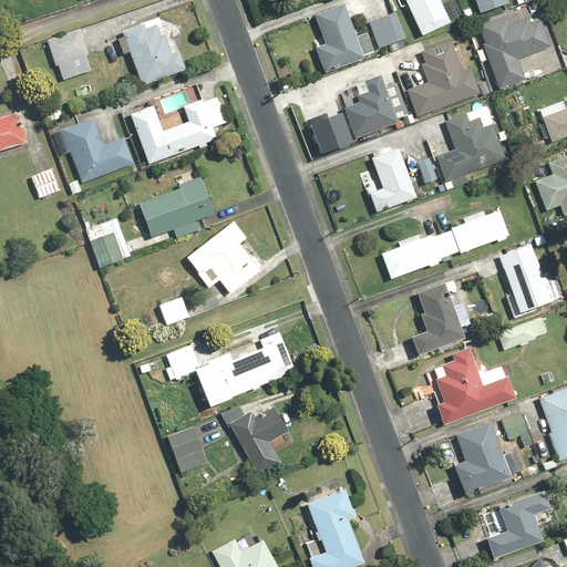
[(437,0),(402,0),(420,35),(449,22),(437,0)]
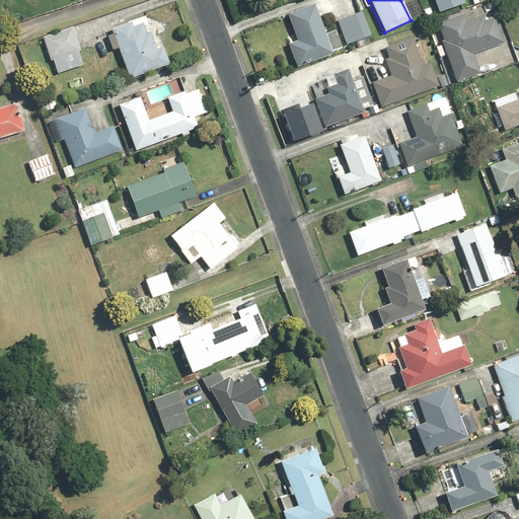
[(432,0),(438,13),(465,4),(463,0),(432,0)]
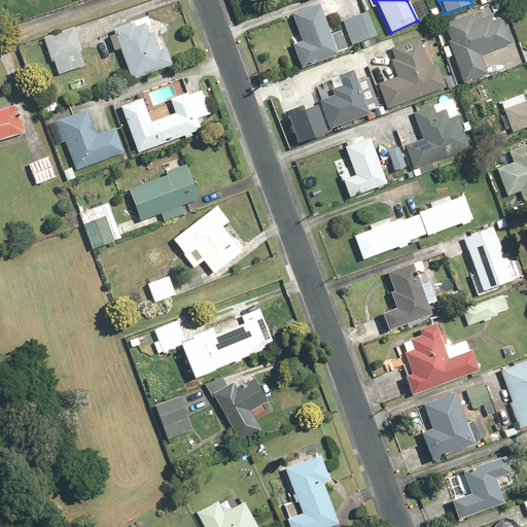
[(321,4),(292,12),(301,42),(292,44),(299,67),(339,56),(338,50),(346,47),(342,31),(330,34),(321,4)]
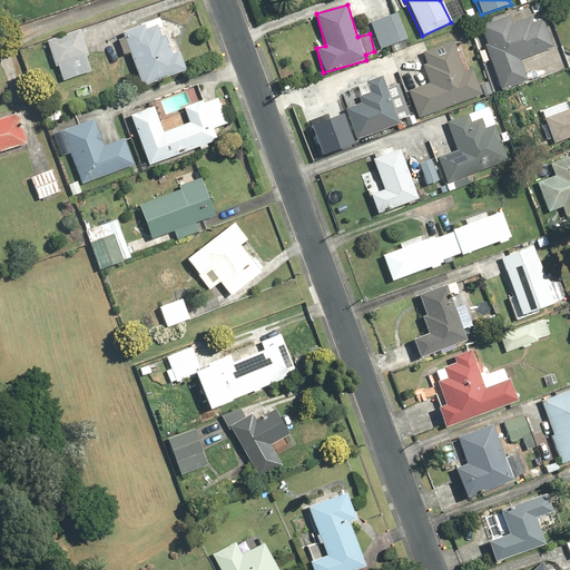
[(381,49),(390,46),(405,39),(406,38),(396,12),(371,22),(381,49)]
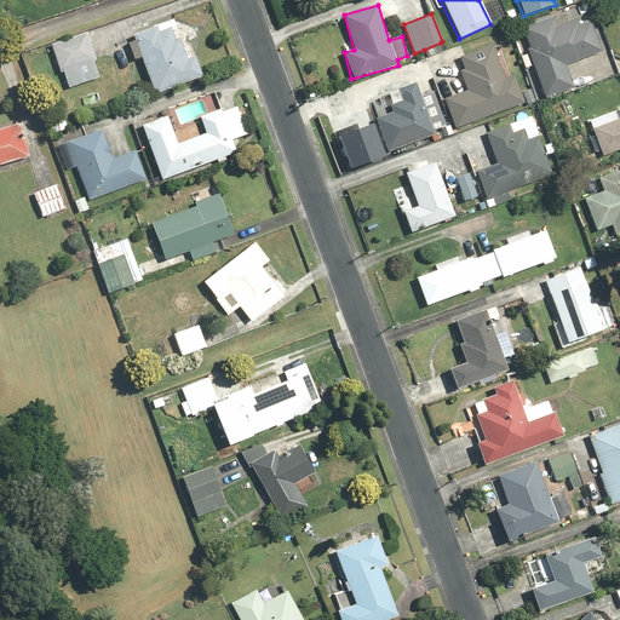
[(133,61),(141,58),(155,93),(201,75),(177,17),(132,35),(133,41),(126,44),(133,61)]
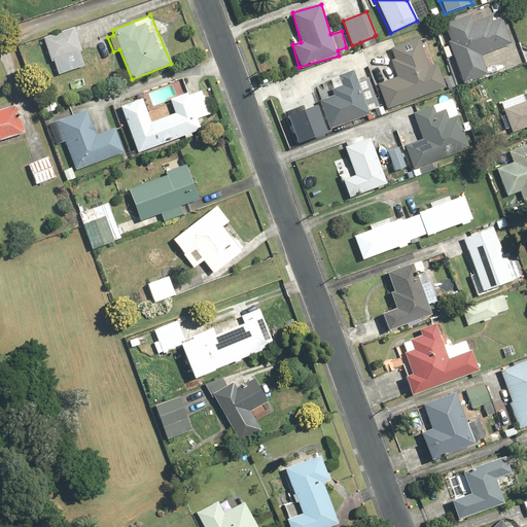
[(480,56),(511,43),(500,18),(492,21),(490,14),(473,21),(470,14),(442,27),(449,45),(441,48),(446,61),(451,59),(462,85),(488,75),(480,56)]
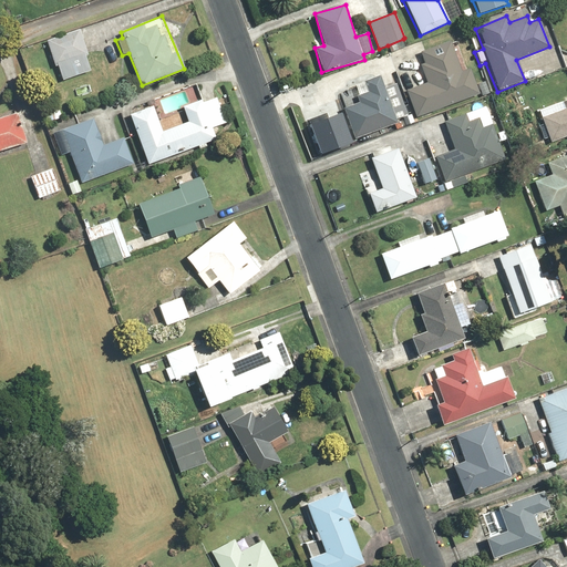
[(81,31),(47,41),(53,66),(58,65),(62,81),(89,74),(83,55),(86,54),(81,31)]
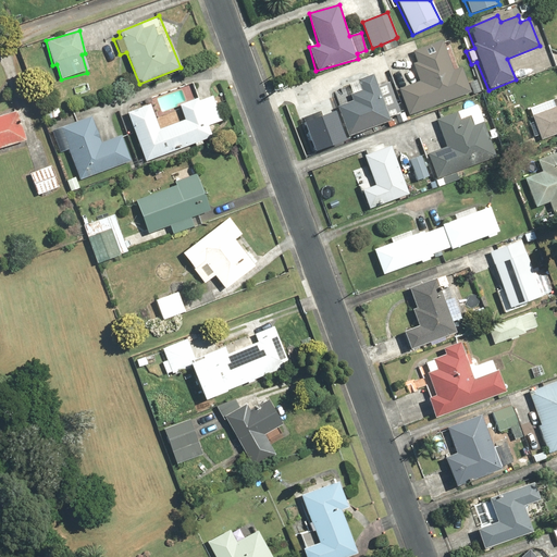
[(444,42),(412,52),(416,62),(412,63),(419,83),(398,88),(407,115),(481,93),(477,81),(467,84),(462,66),(453,70),(444,42)]
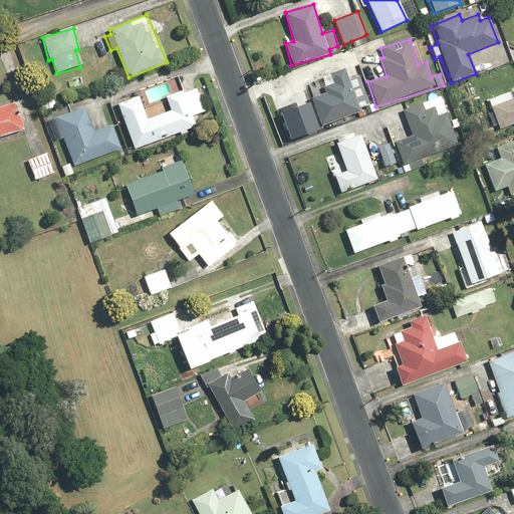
[(325,92),(311,97),(321,126),(358,114),(357,110),(369,106),(358,74),(348,78),(345,69),(327,75),(330,84),(323,86),(325,92)]
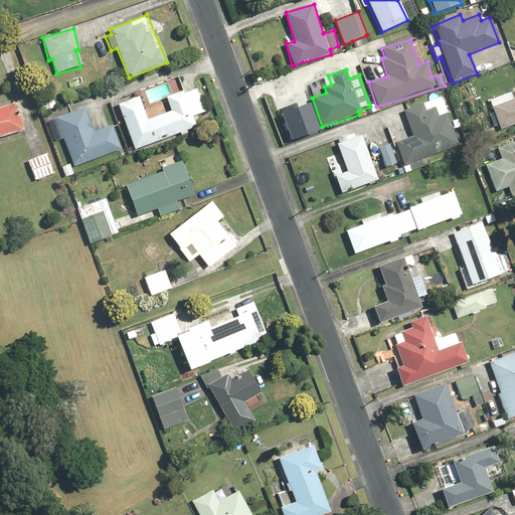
[(140,100),(119,108),(135,151),(196,127),(192,117),(205,112),(197,90),(184,95),(182,90),(165,97),(170,111),(147,119),(140,100)]
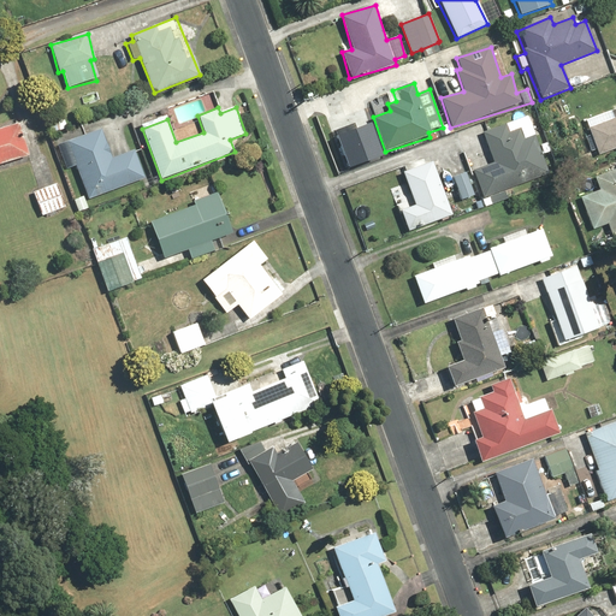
[(596,155),(615,147),(615,108),(609,112),(610,114),(588,122),(590,126),(586,128),(596,155)]
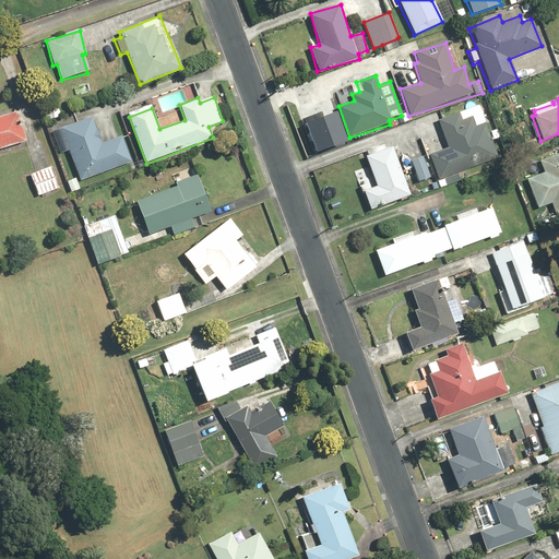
[(447,146),(428,155),(440,188),(460,181),(458,173),(498,158),(478,107),(437,122),(447,146)]
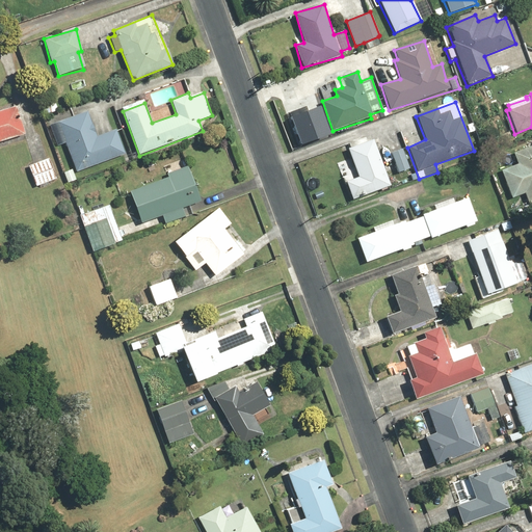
[(317,105),(288,114),(297,143),(326,134),(317,105)]
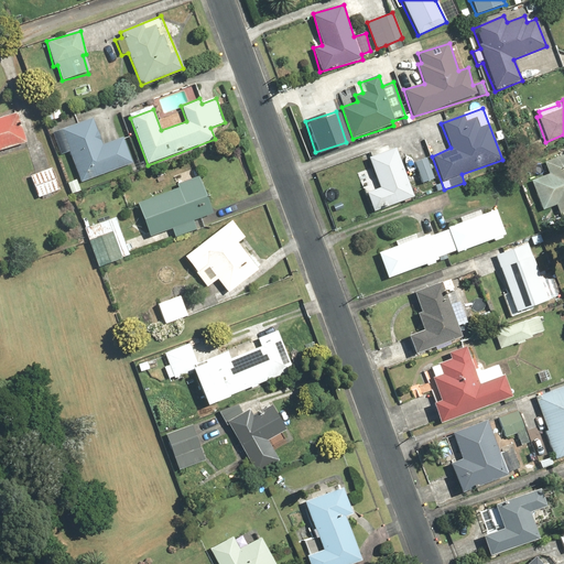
[(0,118),(0,150),(25,142),(17,114),(0,118)]
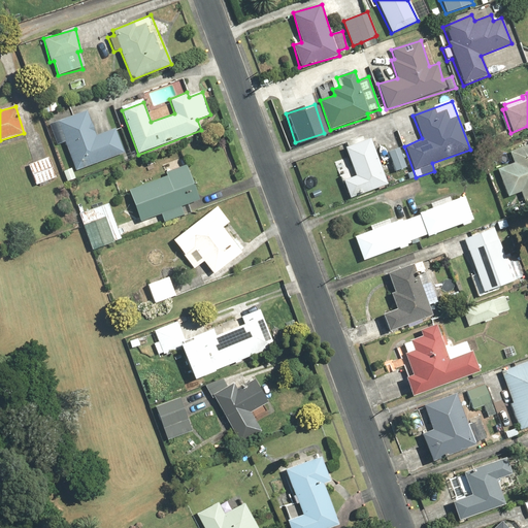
[(75,171),(123,154),(113,128),(94,135),(92,129),(94,129),(87,110),(48,124),(56,144),(64,141),(75,171)]
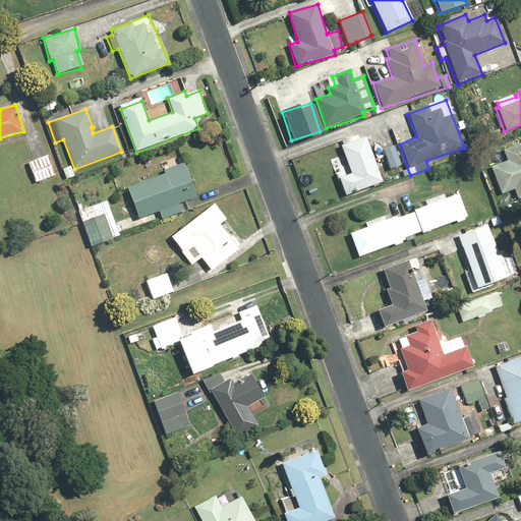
[(361,138),(359,132),(338,140),(350,173),(338,178),(344,196),(383,182),(373,158),(377,157),(369,135),(361,138)]
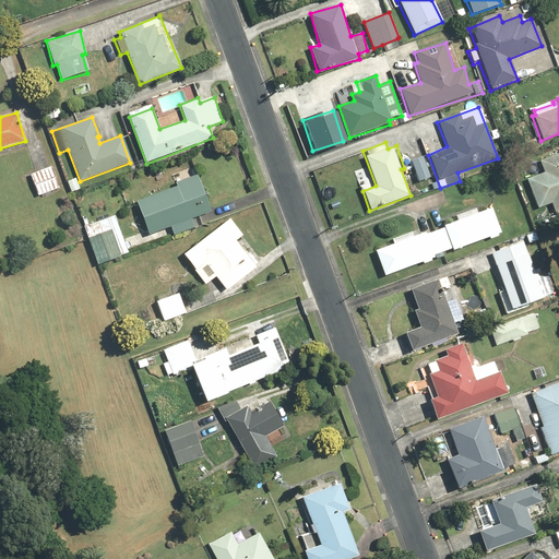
[(543,173),(526,178),(537,209),(550,204),(555,216),(558,214),(558,153),(538,161),(543,173)]
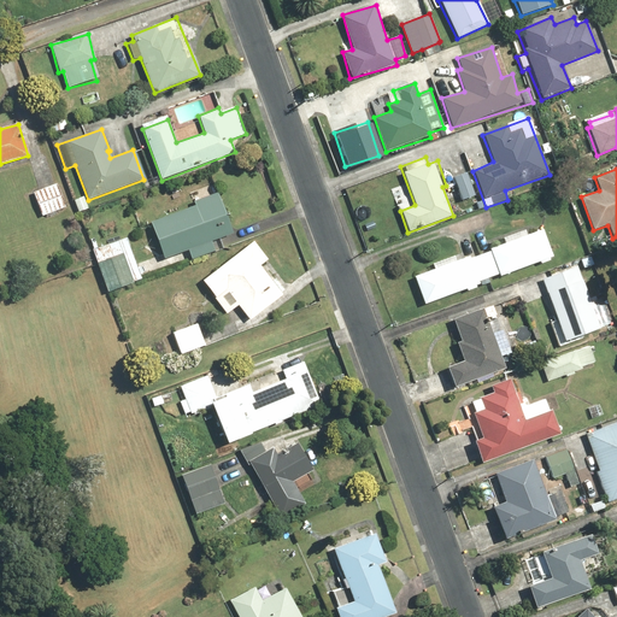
[(466,172),(452,178),(460,200),(475,195),(466,172)]
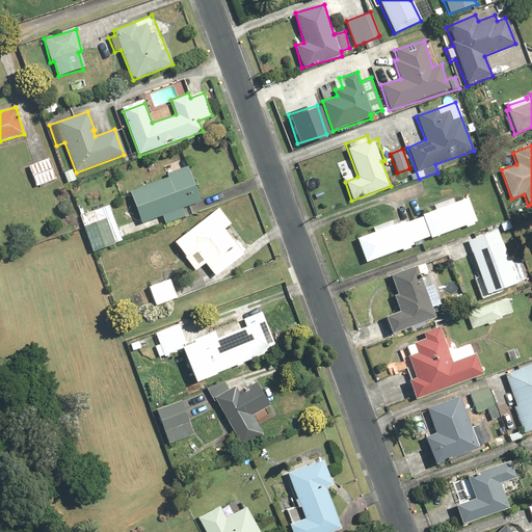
[(52,158),(29,165),(36,187),(59,180),(52,158)]
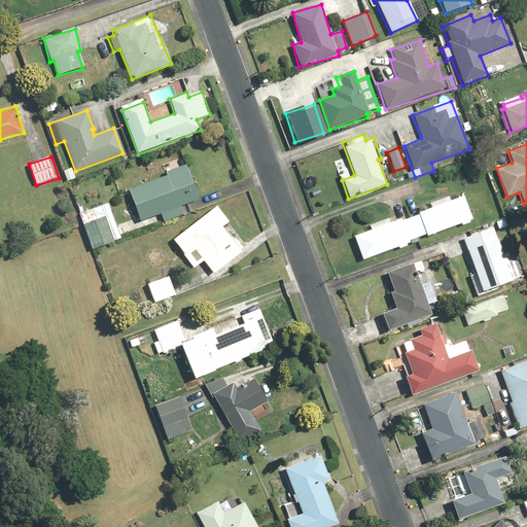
[(165,176),(129,189),(140,220),(159,214),(162,223),(183,215),(180,207),(199,201),(186,166),(164,174),(165,176)]
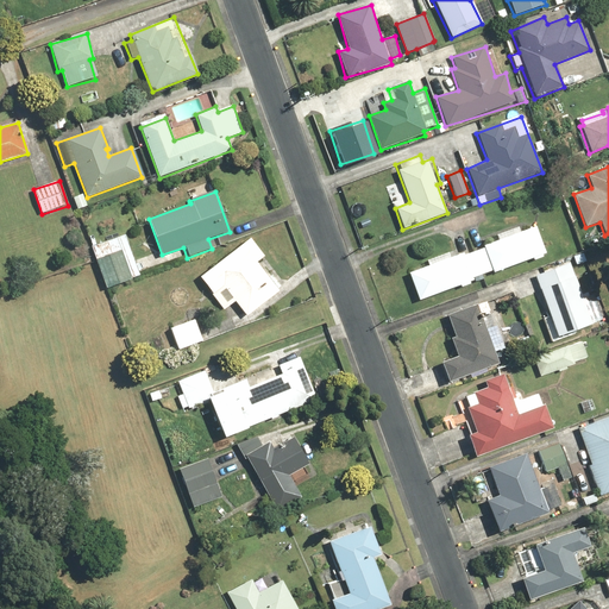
[(473,281),(475,283),(484,280),(482,275),(491,271),(493,274),(532,259),(533,262),(542,258),(542,256),(545,255),(534,227),(520,232),(519,227),(495,236),(497,242),(483,246),(484,250),(465,256),(464,253),(451,258),(449,253),(426,261),(428,267),(408,274),(418,301),(460,286),(462,288),(470,284),(469,282),(473,281)]
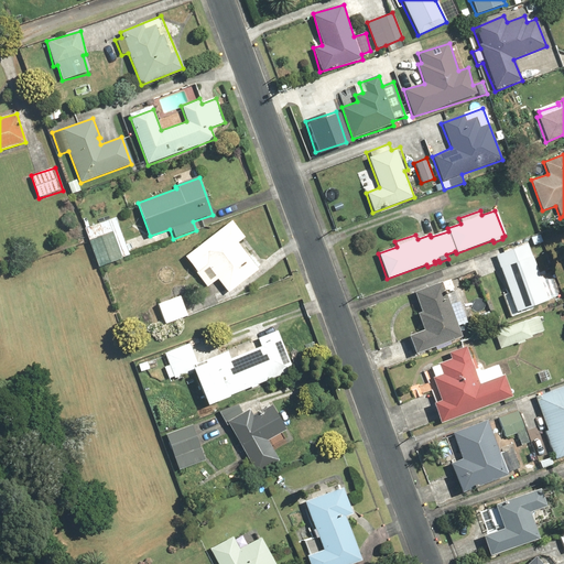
[(116,218),(85,229),(98,269),(129,259),(116,218)]
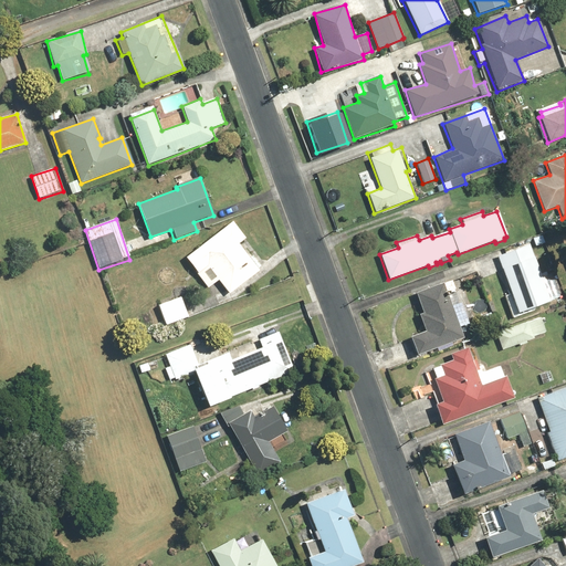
[(243,239),(231,222),(185,259),(208,287),(218,280),(228,292),(257,270),(237,244),(243,239)]
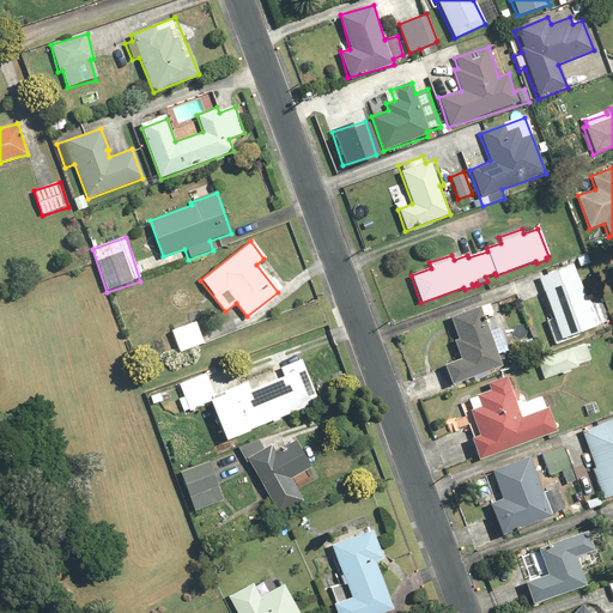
[(574,266),(539,278),(553,319),(546,321),(554,345),(581,335),(580,332),(607,322),(596,292),(584,297),(574,266)]
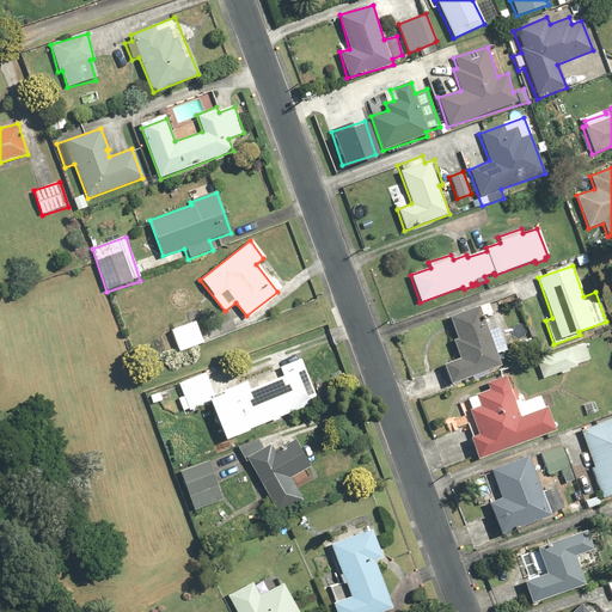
[(482,307),(450,318),(457,338),(451,341),(457,359),(441,363),(447,385),(500,368),(482,307)]
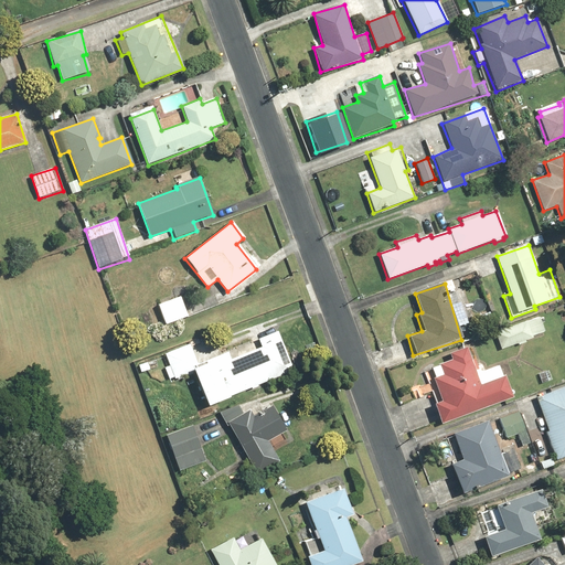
[(178,297),(157,306),(164,324),(185,316),(178,297)]
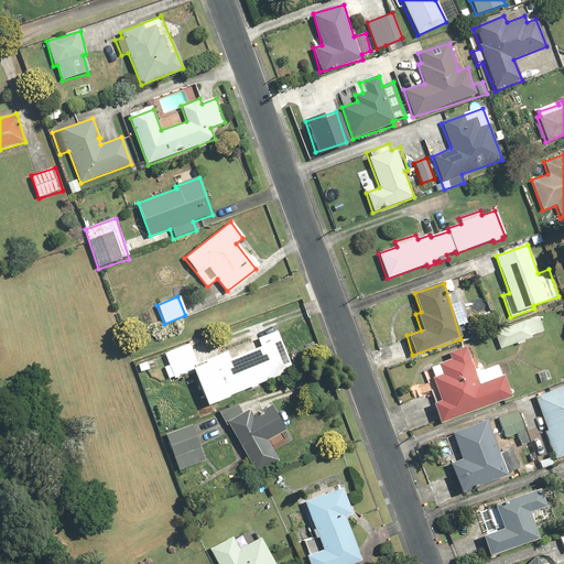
[(545,333),(539,315),(494,332),(500,349),(545,333)]
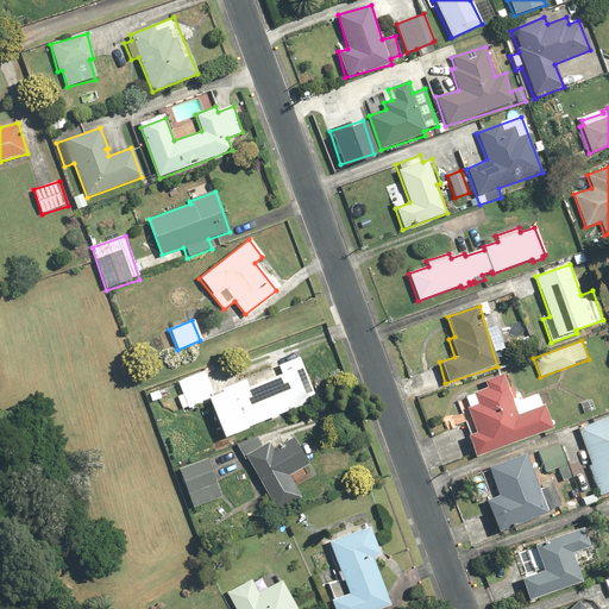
[(316,397),(299,357),(277,365),(281,372),(249,387),(245,378),(213,391),(203,370),(177,381),(183,394),(177,396),(182,409),(207,400),(223,437),(316,397)]
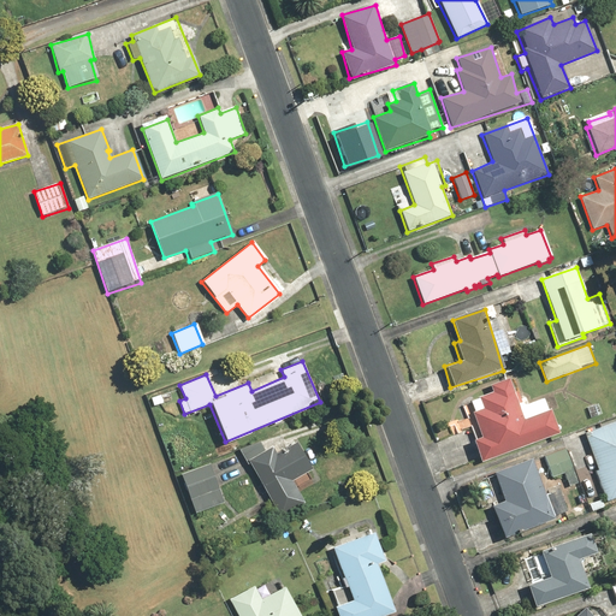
[(480,465),(560,433),(550,409),(545,410),(540,398),(520,407),(509,378),(487,386),(490,394),(468,402),(472,412),(469,413),(480,439),(472,442),(480,465)]
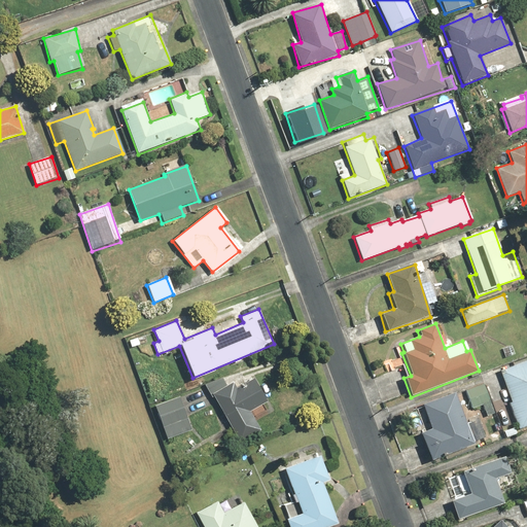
[(512,344),(501,346),(505,358),(515,355),(512,344)]
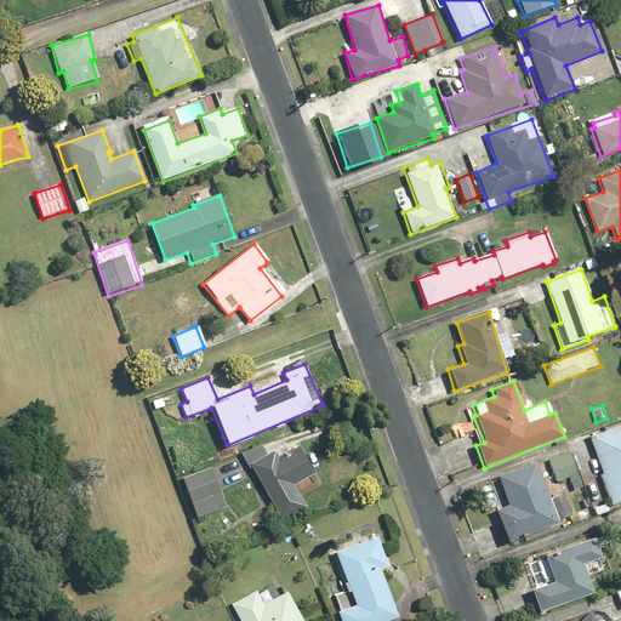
[(620,426),(590,437),(602,473),(598,474),(610,507),(620,502),(620,426)]
